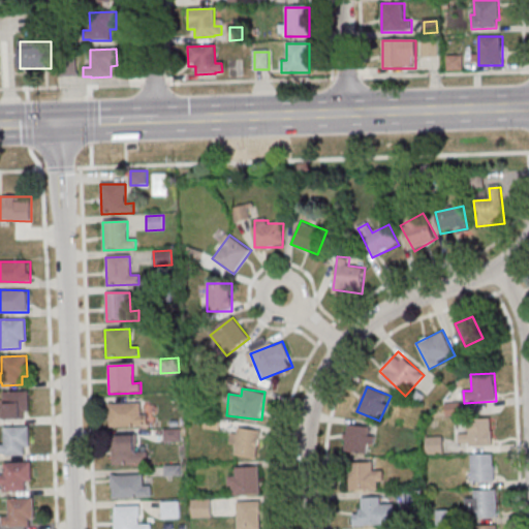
[(2,393),(28,392),(28,412),(23,412),(23,421),(3,421),(3,418),(0,418),(0,409),(2,409),(2,393)]
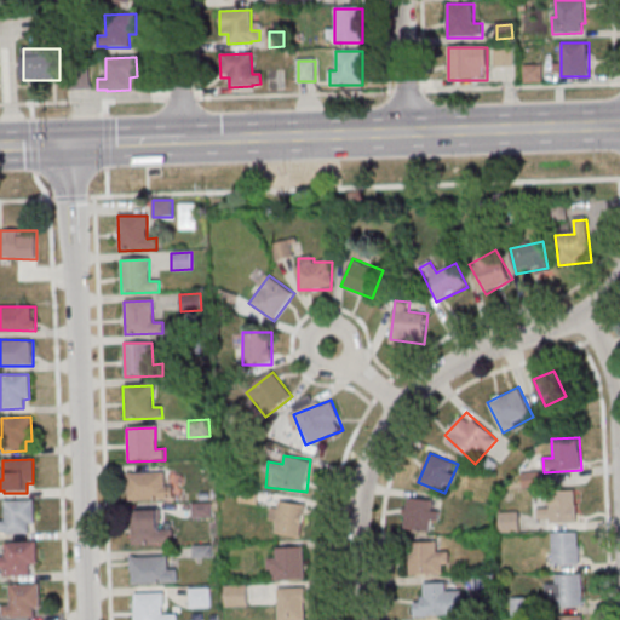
[(127,475),(164,474),(165,488),(172,487),(172,499),(128,500),(127,475)]
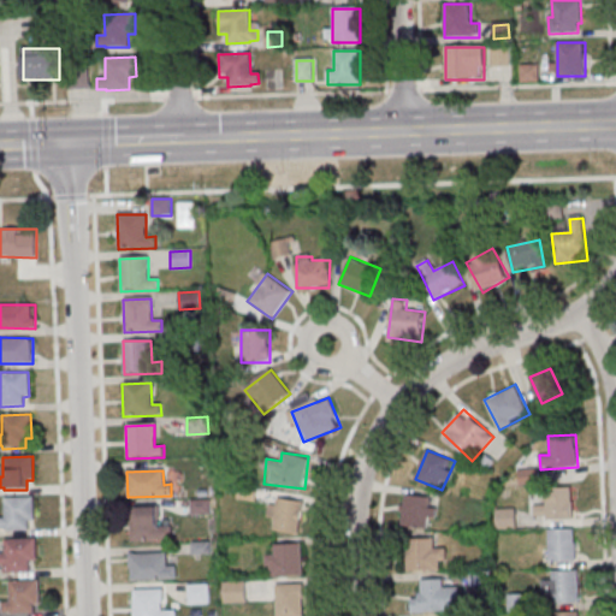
[(522,471),(520,481),(531,484),(532,473),(522,471)]
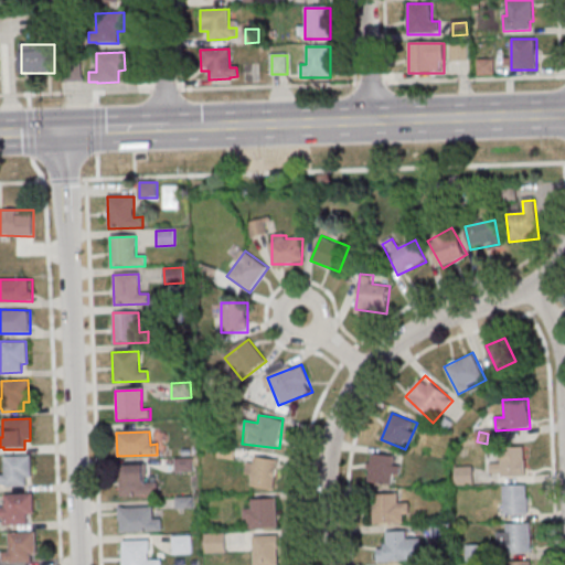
[(500,447),(501,464),(490,464),(490,478),(526,477),(525,447),(500,447)]
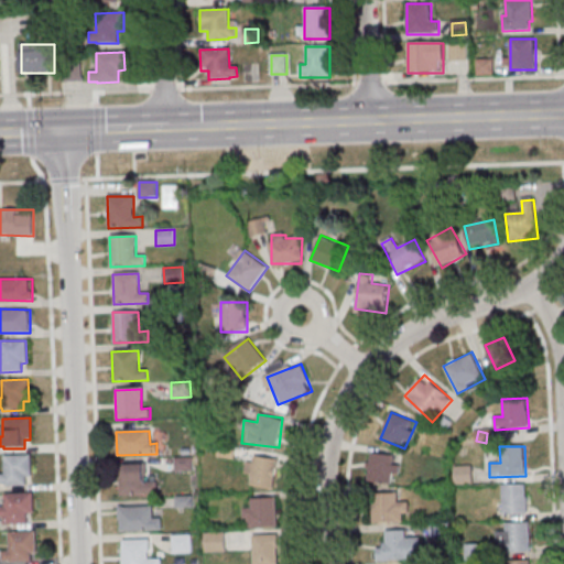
[(397,474),(399,455),(370,452),(367,480),(393,484),(394,474),(397,474)]
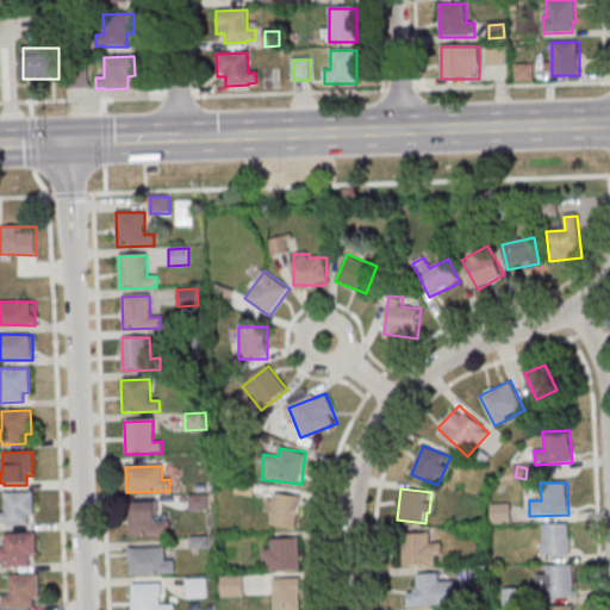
[(274,514),(273,524),(297,528),(302,497),(268,491),(265,512),(274,514)]
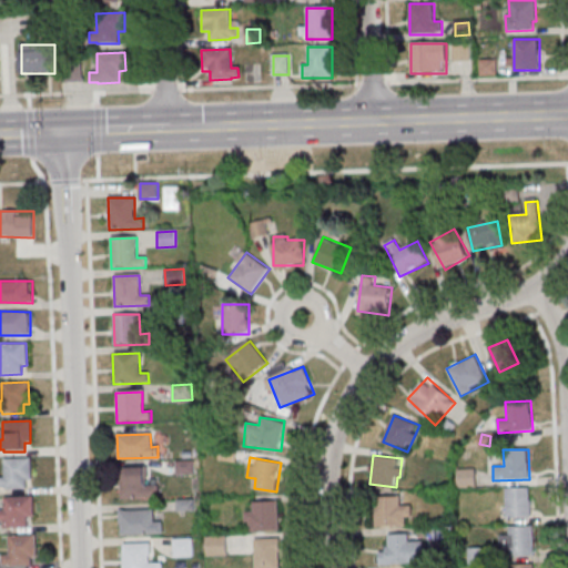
[(3,459),(30,458),(31,480),(26,480),(26,489),(4,490),(4,487),(0,487),(0,477),(3,477),(3,459)]
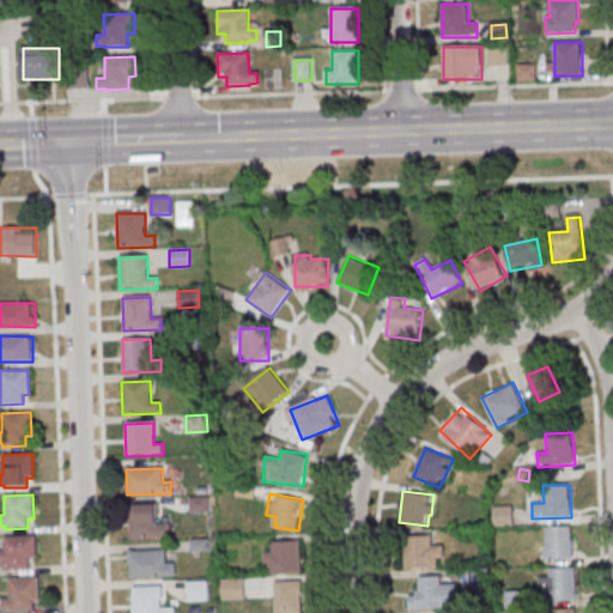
[(189,498),(208,497),(210,513),(189,513),(189,498)]
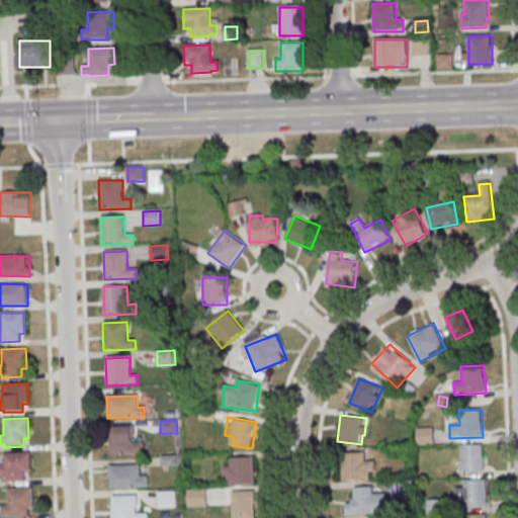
[(108,428),(133,427),(134,444),(144,443),(144,453),(110,455),(108,428)]
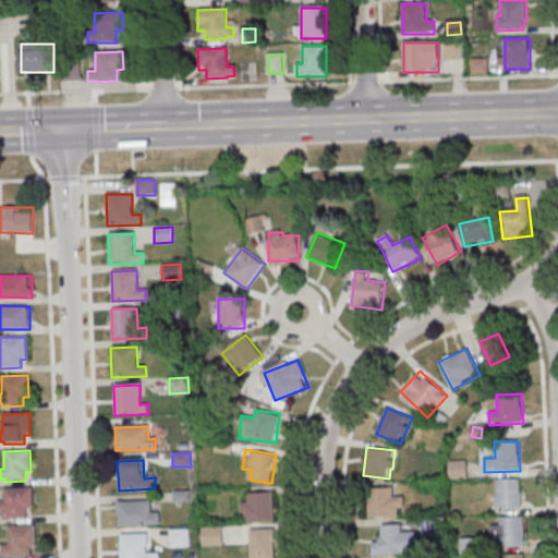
[(466,477),(466,462),(452,462),(452,477),(466,477)]
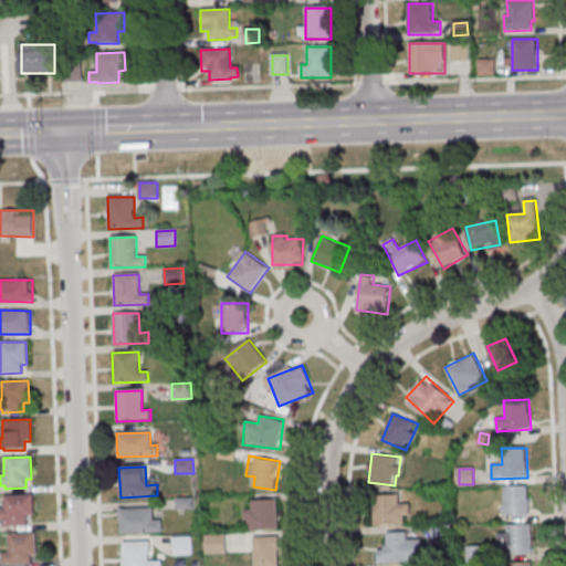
[(503,488),(526,486),(528,516),(504,517),(503,488)]
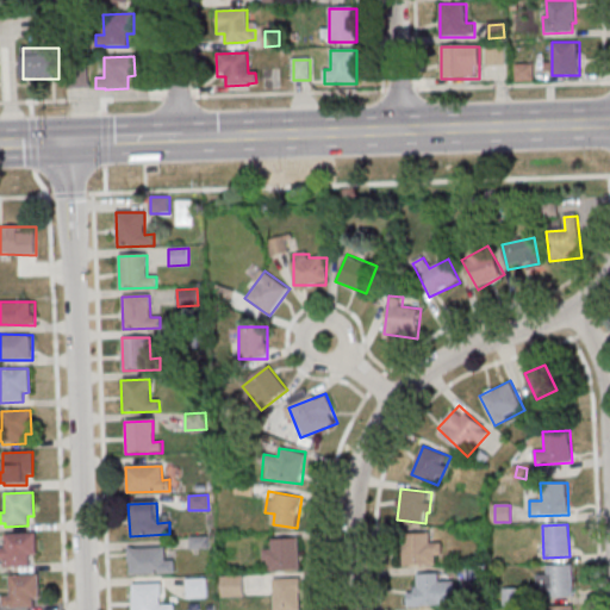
[(2,534),(36,533),(36,555),(27,556),(29,567),(2,567),(2,559),(0,559),(0,548),(4,548),(2,534)]
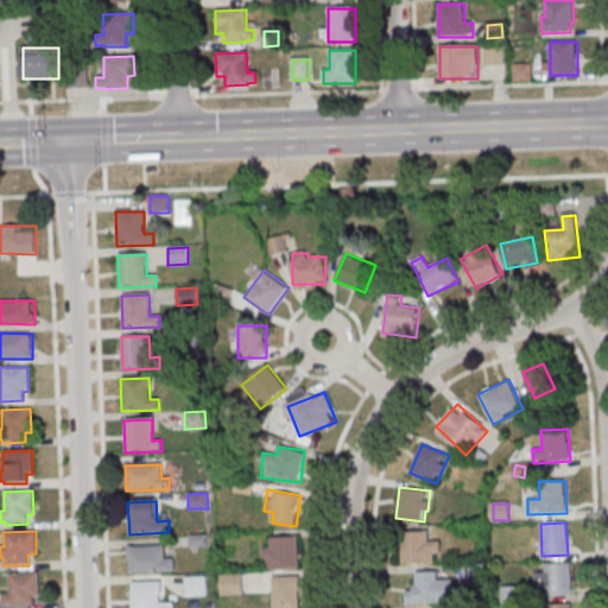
[(400,532),(401,565),(434,564),(434,552),(439,552),(438,543),(428,543),(428,532),(400,532)]
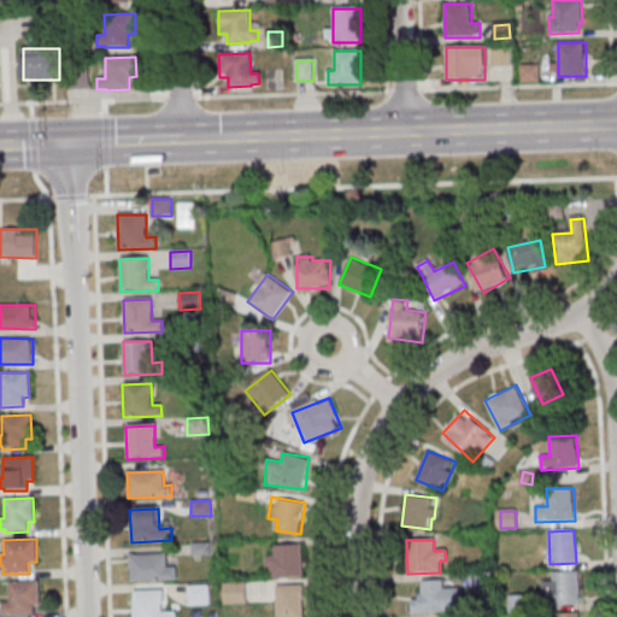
[(191,544),(211,542),(211,557),(191,558),(191,544)]
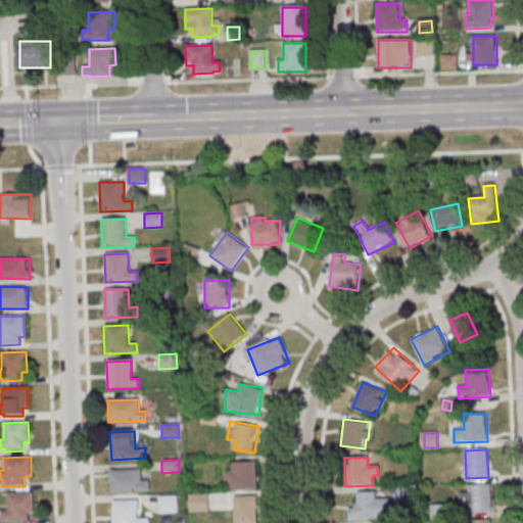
[(257,488),(257,462),(227,462),(227,488),(257,488)]
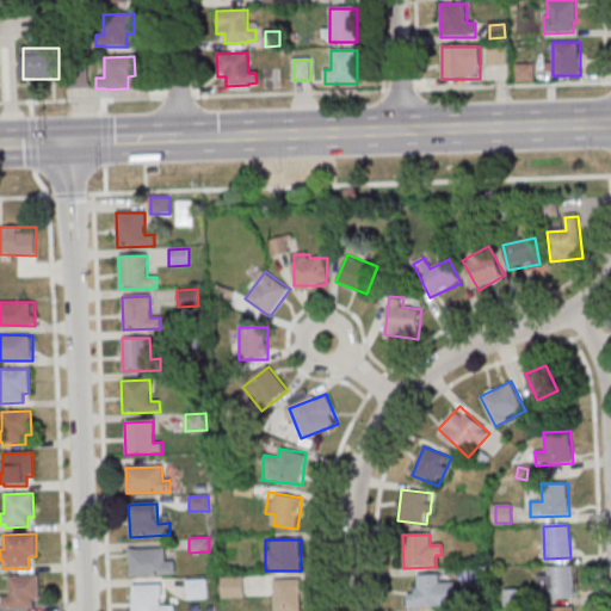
[(129,550),(165,549),(166,562),(173,562),(173,574),(130,575),(129,550)]
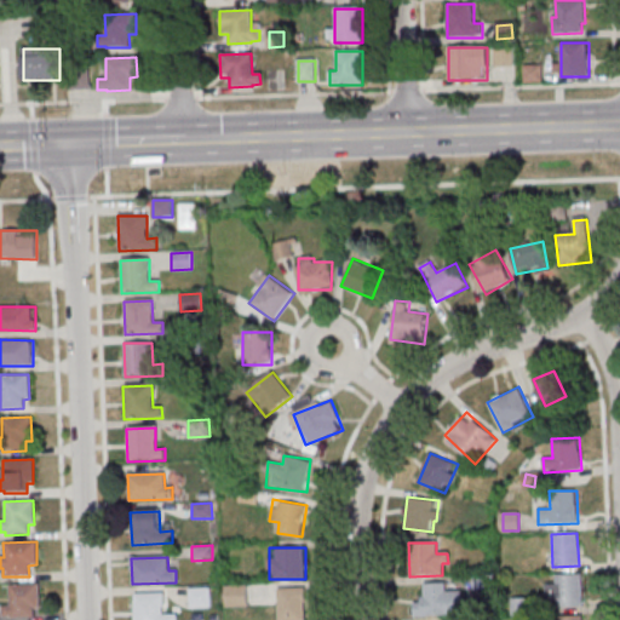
[(554,577),(580,575),(581,607),(556,608),(554,577)]
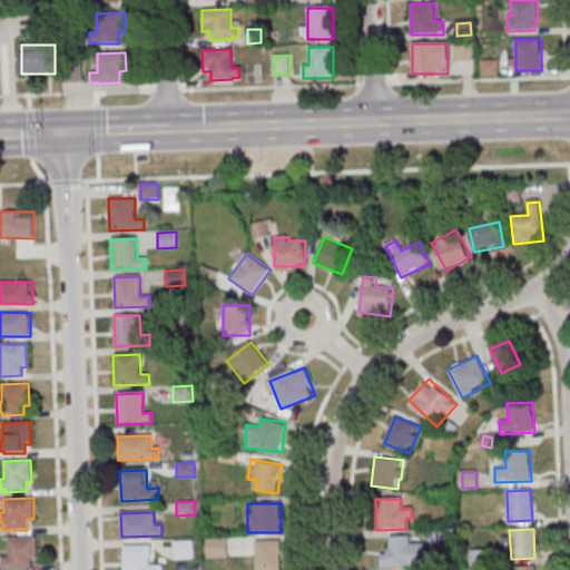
[(381,549),(381,566),(424,566),(424,543),(413,543),(413,536),(391,536),(391,549),(381,549)]
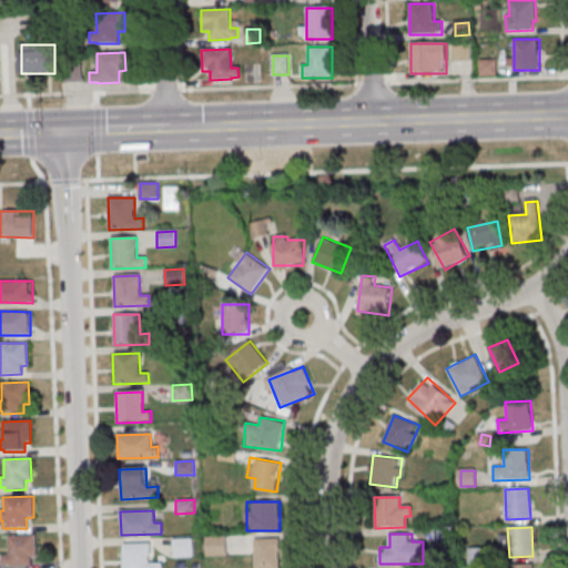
[(8,536),(38,535),(38,556),(31,556),(31,566),(7,567),(7,559),(0,559),(0,549),(8,548),(8,536)]
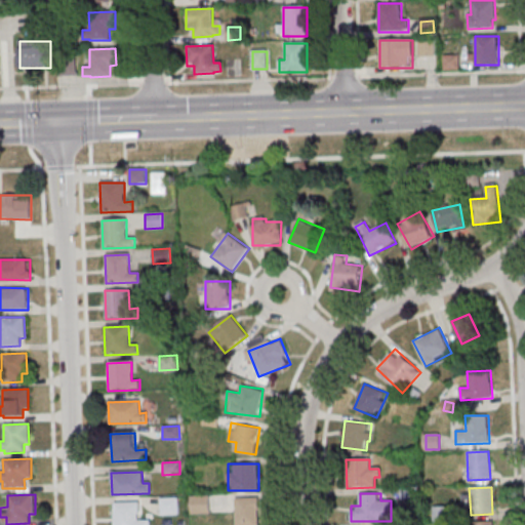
[(192,497),(209,496),(209,511),(192,512),(192,497)]
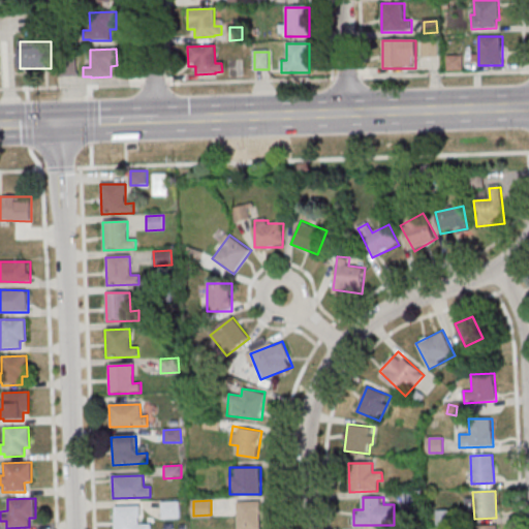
[(161,503),(178,502),(179,515),(161,516),(161,503)]
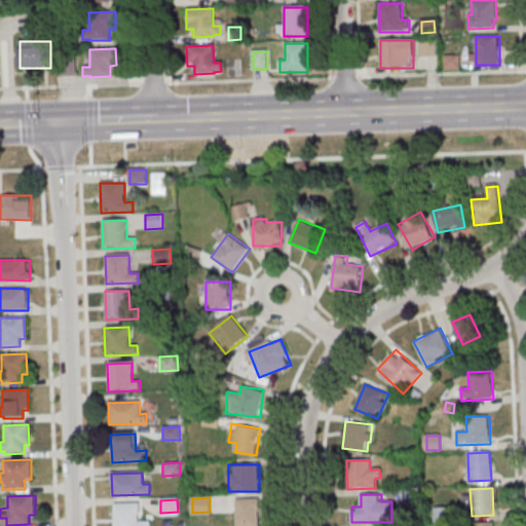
[(235,525),(234,501),(257,500),(257,525),(235,525)]
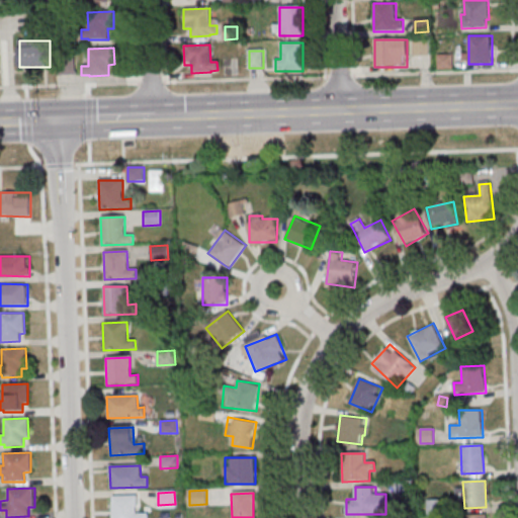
[(112,495),(111,517),(149,517),(150,513),(138,513),(138,495),(112,495)]
